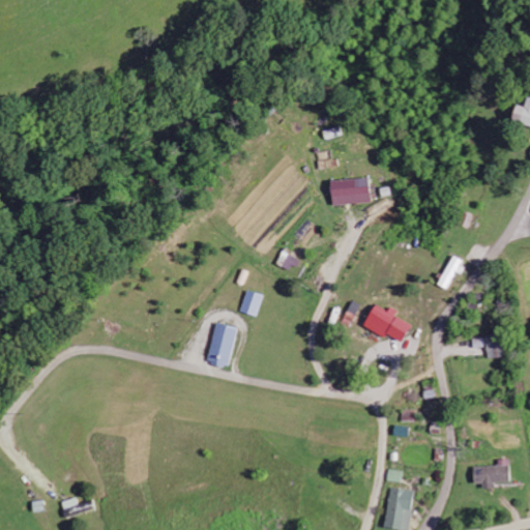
[(529,126),(529,98),(527,97),(524,107),(514,105),(510,122),(529,126)]
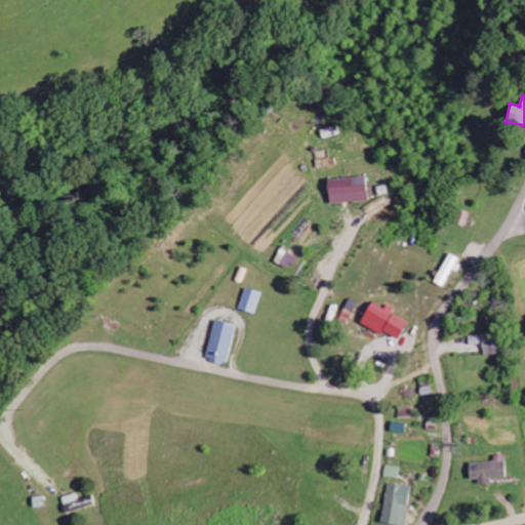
[(319,130),(322,139),(339,135),(337,126),(319,130)]
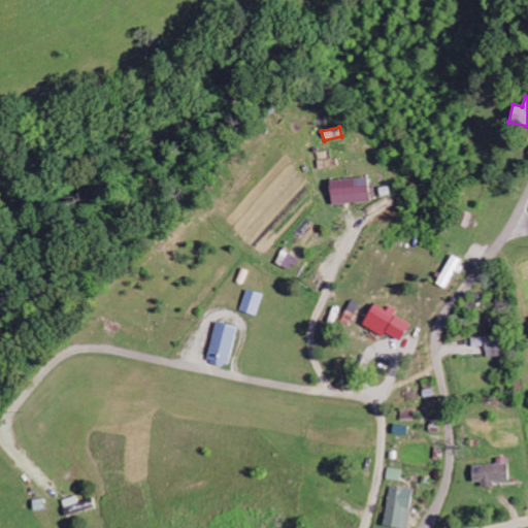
[(369,203),(368,178),(328,180),(329,205),(369,203)]
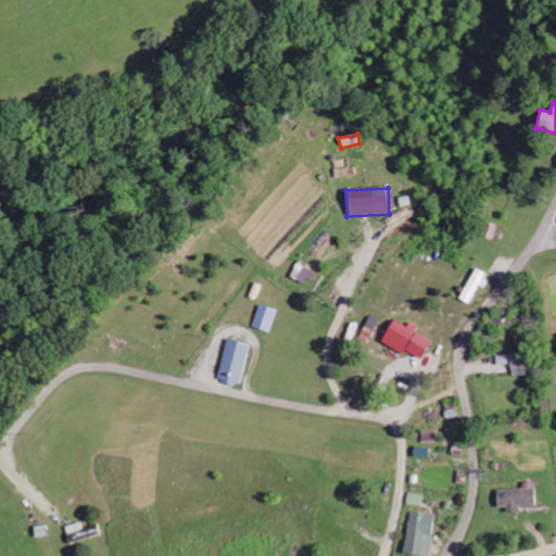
[(481,237),(492,240),(496,227),(485,224),(481,237)]
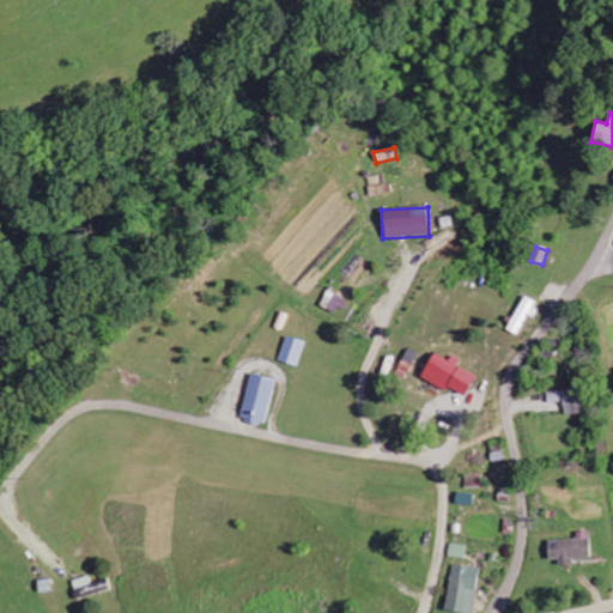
[(320,308),(338,314),(343,298),(325,292),(320,308)]
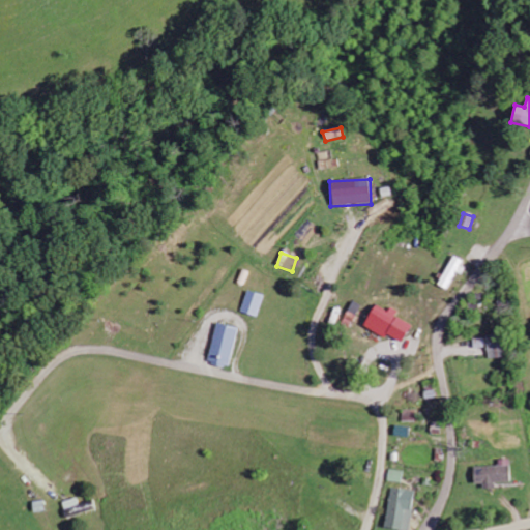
[(464,262),(452,256),(438,286),(450,292),(464,262)]
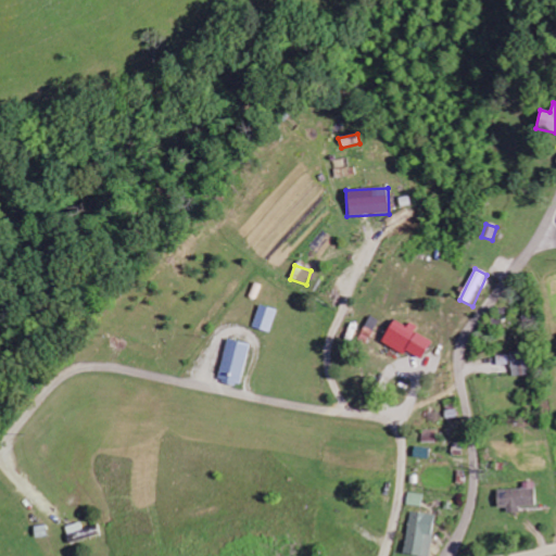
[(251,329),(269,333),(276,311),(257,305),(251,329)]
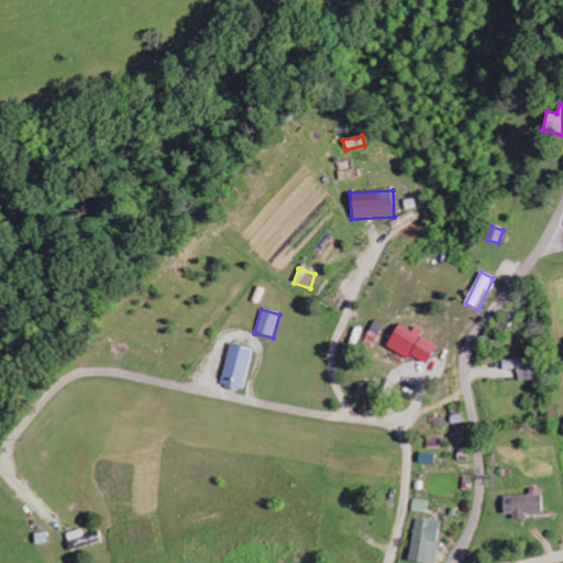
[(419,339),(421,333),(396,324),(386,349),(428,364),(435,345),(419,339)]
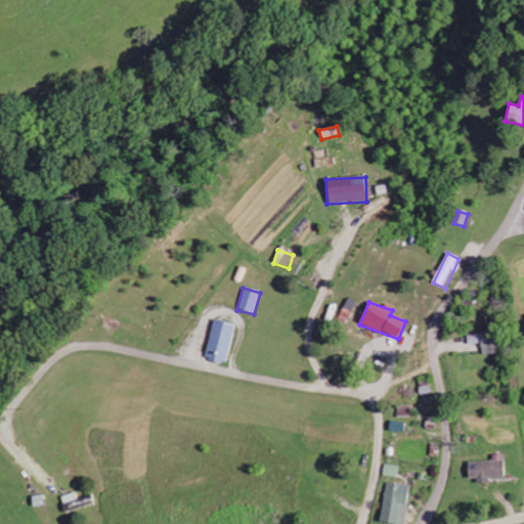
[(234,325),(213,320),(203,359),(224,364),(234,325)]
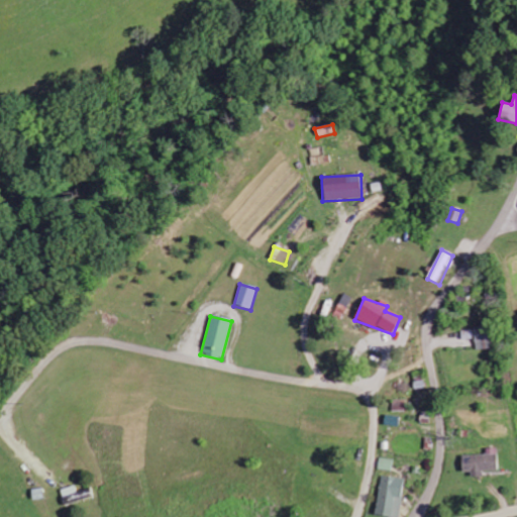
[(476,350),(491,349),(490,327),(475,328),(476,350)]
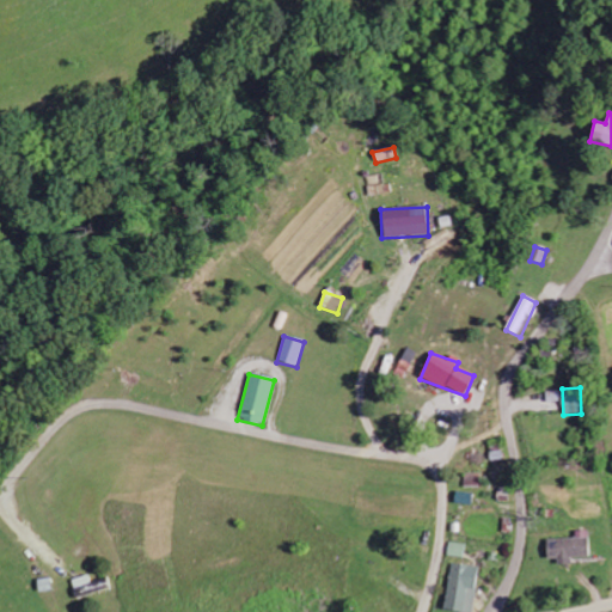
[(453,503),(471,506),(472,494),(454,493),(453,503)]
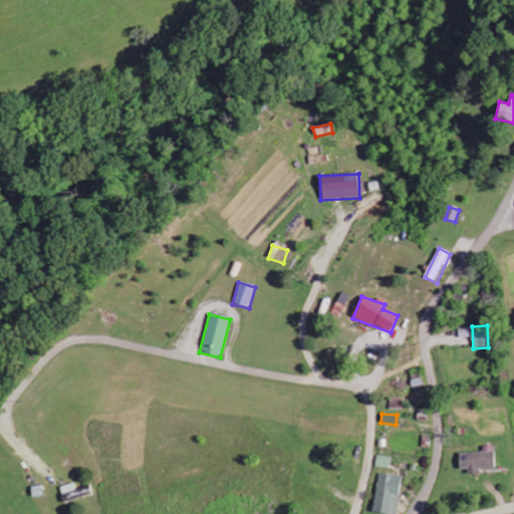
[(459,470),(468,470),(468,474),(479,474),(479,469),(494,469),(494,446),(483,447),(483,453),(459,454),(459,470)]
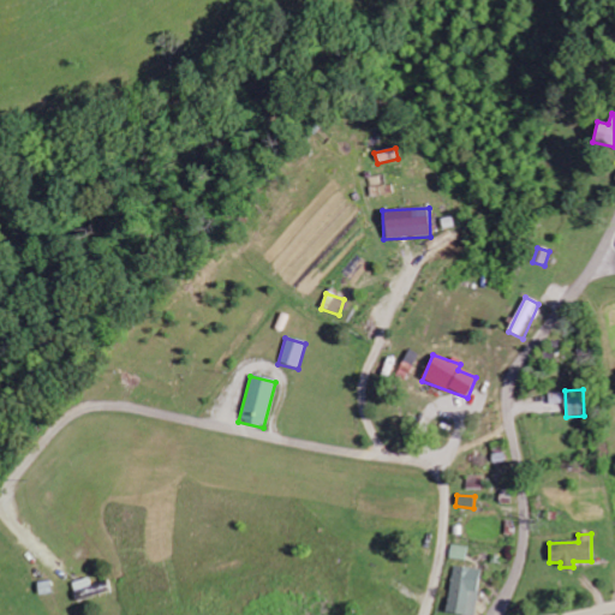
[(449,560),(465,562),(467,548),(451,547),(449,560)]
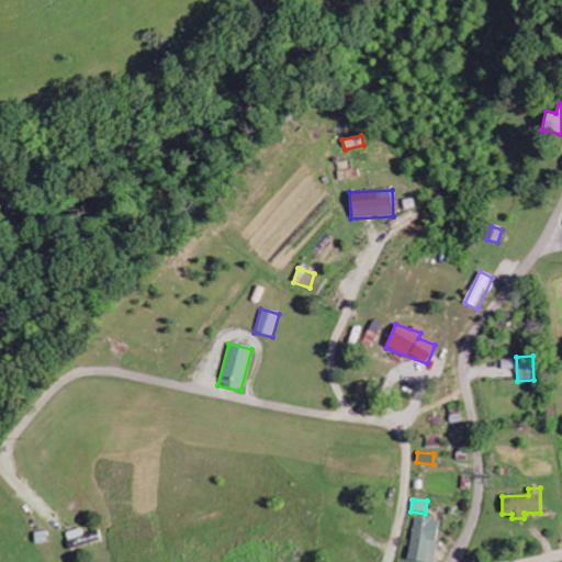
[(408,561),(413,561),(434,561),(438,521),(413,518),(408,561)]
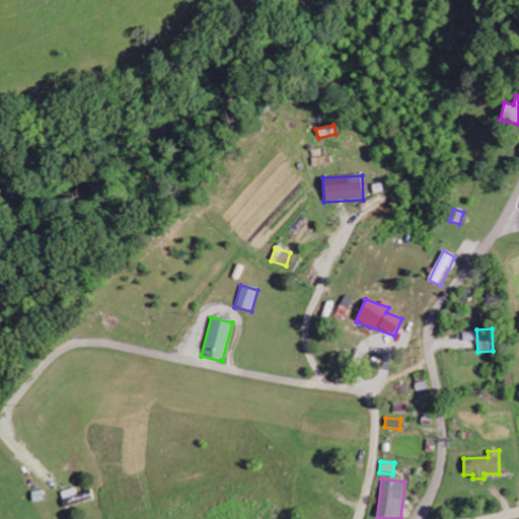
[(75,494),(75,490),(61,492),(63,507),(93,502),(92,492),(75,494)]
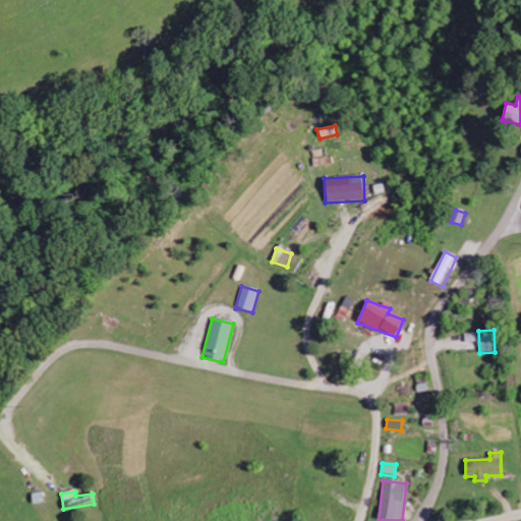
All buildings are outlined.
